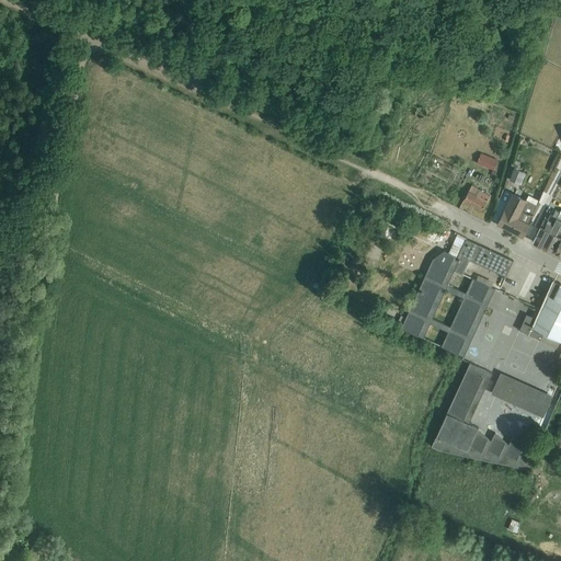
[(494,170),(497,160),(481,153),(477,163),(494,170)]
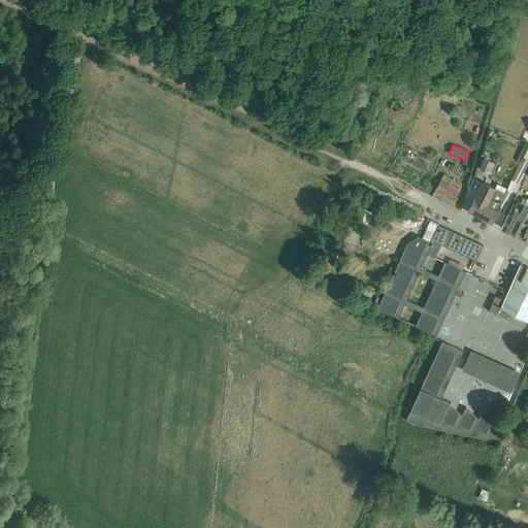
[(484,160),(480,170),(491,174),(495,164),(490,162),(487,161),(484,160)]
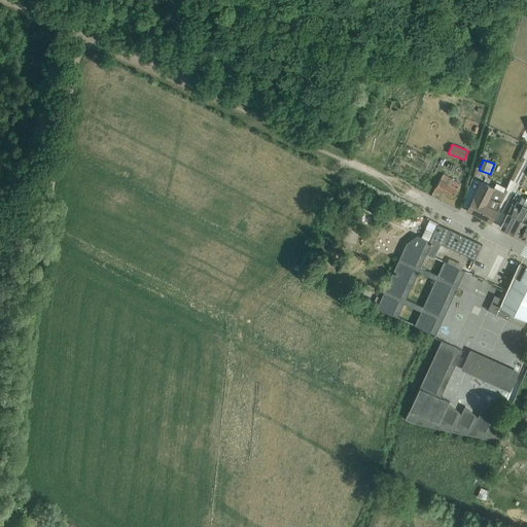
[(444,174),(435,188),(452,199),(460,184),(444,174)]
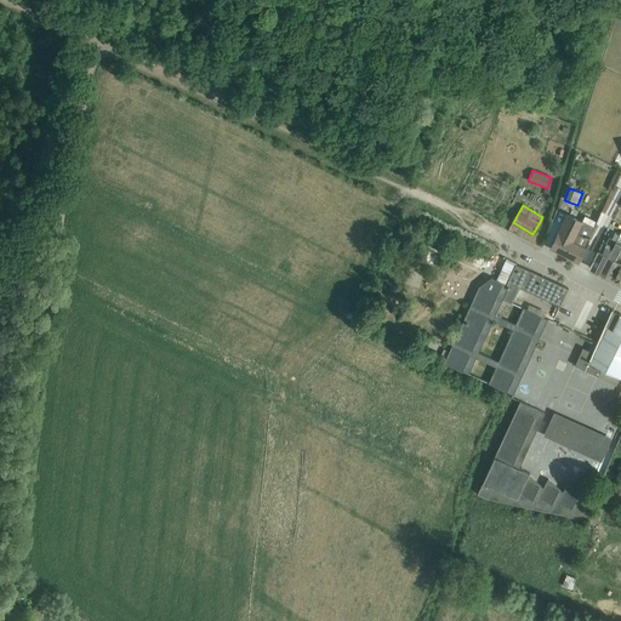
[(568,214),(552,249),(579,262),(597,222),(585,217),(582,221),(568,214)]
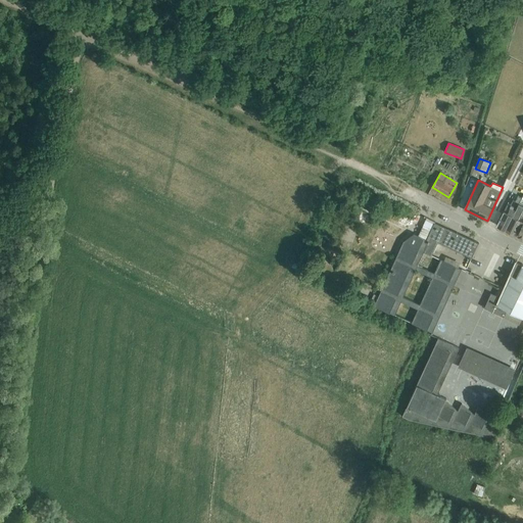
[(506,230),(519,204),(522,198),(518,196),(515,202),(513,200),(511,204),(508,203),(496,226),(506,230)]
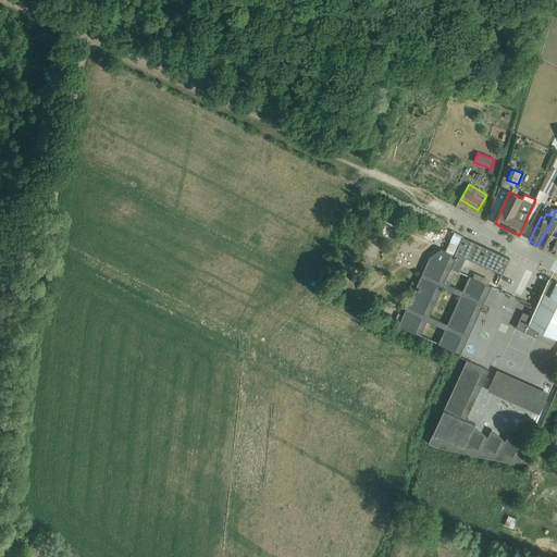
[(556,219),(553,218),(539,245),(551,250),(556,237),(556,219)]
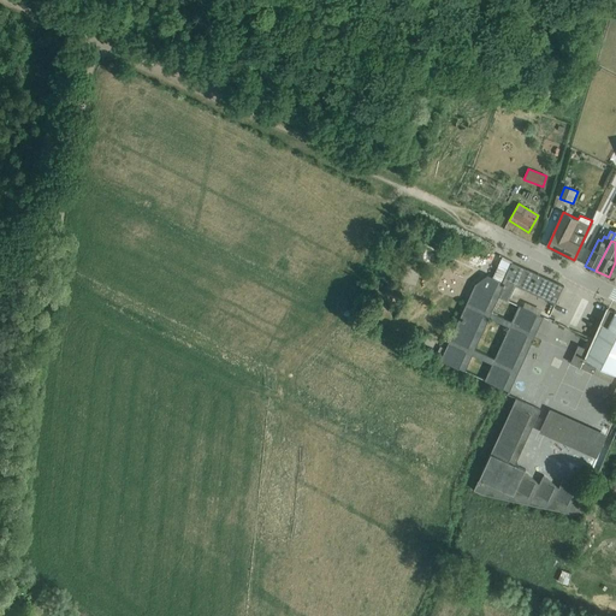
[(473,243),(471,248),(478,252),(489,258),(491,253),(484,248),(483,248),(473,243)]
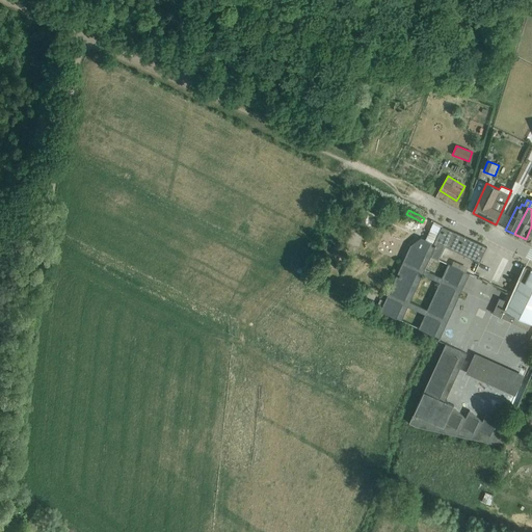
[(443,227),(433,221),(426,240),(422,238),(410,246),(380,311),(401,320),(407,307),(425,315),(419,329),(441,339),(470,274),(466,272),(468,268),(453,261),(451,266),(448,264),(442,277),(429,272),(435,259),(439,260),(445,247),(480,263),(487,247),(443,227)]
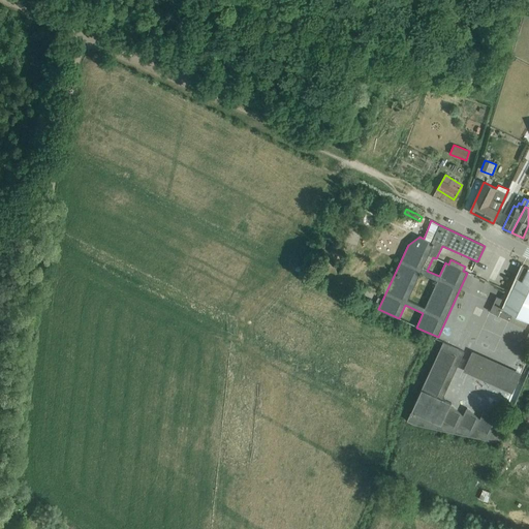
[(522,281),(528,268),(521,265),(515,277),(522,281)]
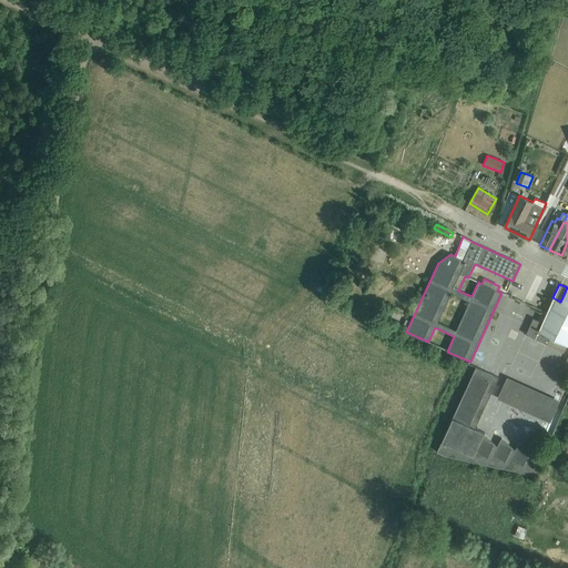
[(537,330),(567,344),(567,287),(560,302),(553,297),(540,322),(537,330)]
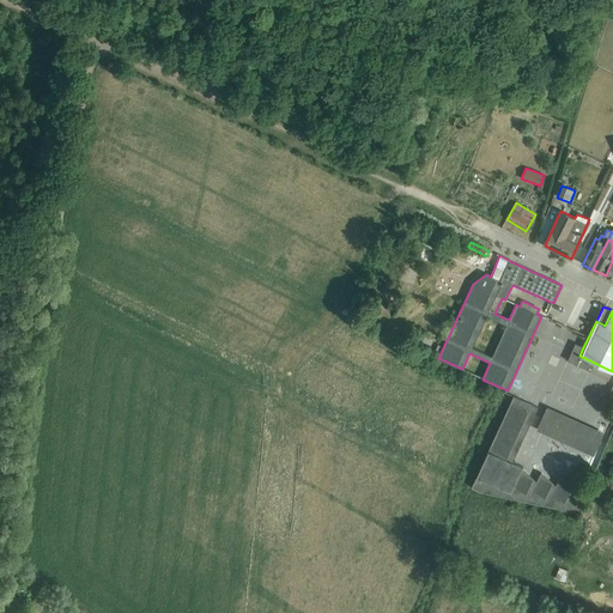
[(580,356),(583,347),(576,344),(568,360),(608,381),(612,371),(580,356)]
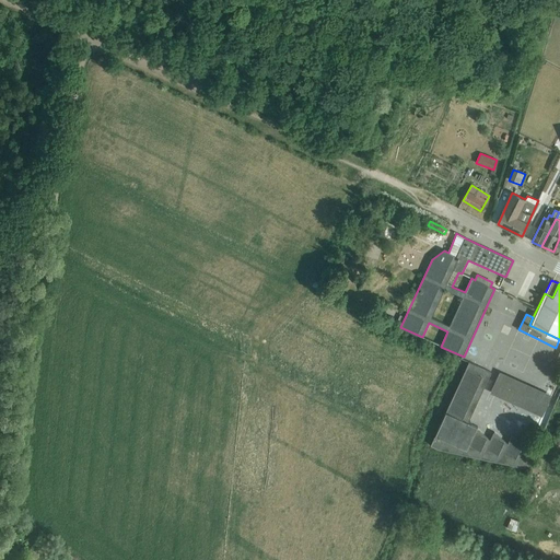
[(469,362),(431,445),(528,468),(535,452),(525,447),(512,436),(508,444),(494,432),(490,440),(468,422),(491,372),(469,362)]
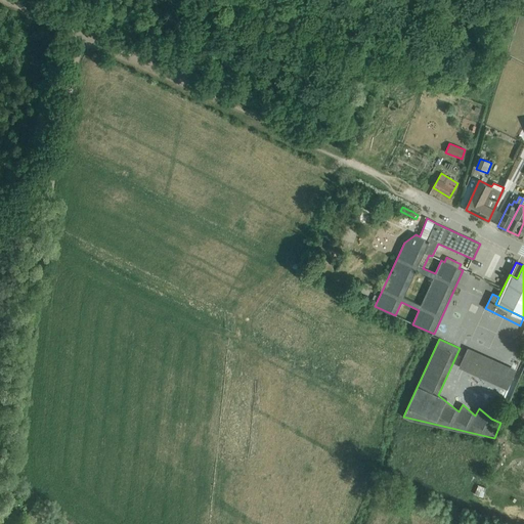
[(468,348),(459,367),(508,390),(517,370),(468,348)]
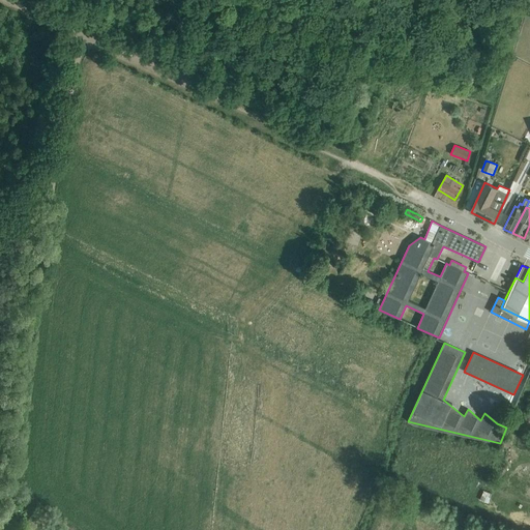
[(505,436),(501,445),(508,448),(512,438),(505,436)]
